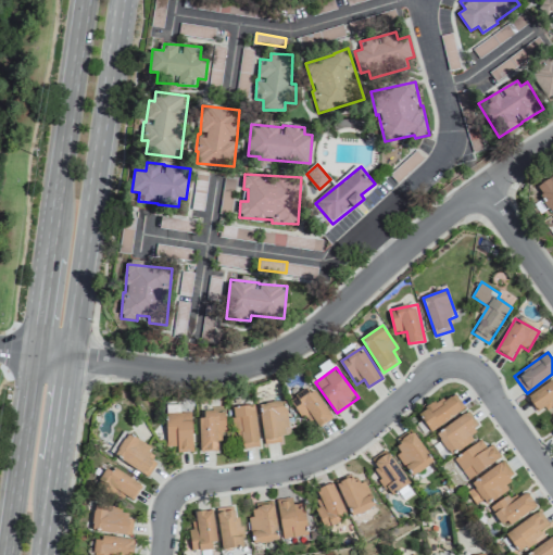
[(552,380),(528,394),(538,411),(551,404),(552,406),(552,380)]
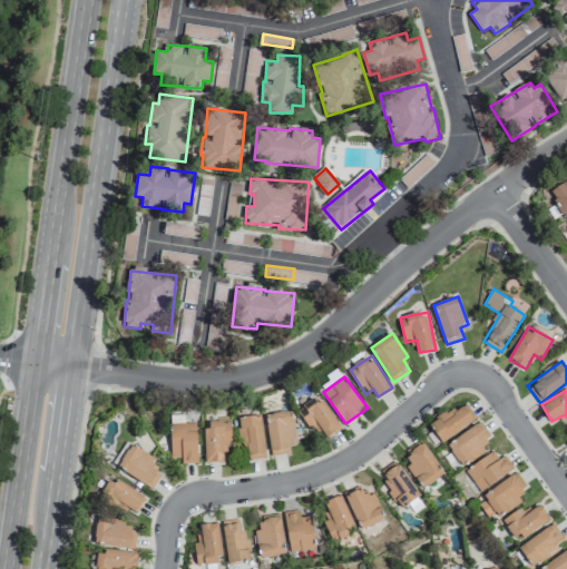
[(309,413),(303,418),(312,430),(320,425),(328,438),(342,428),(321,396),(305,408),(309,413)]
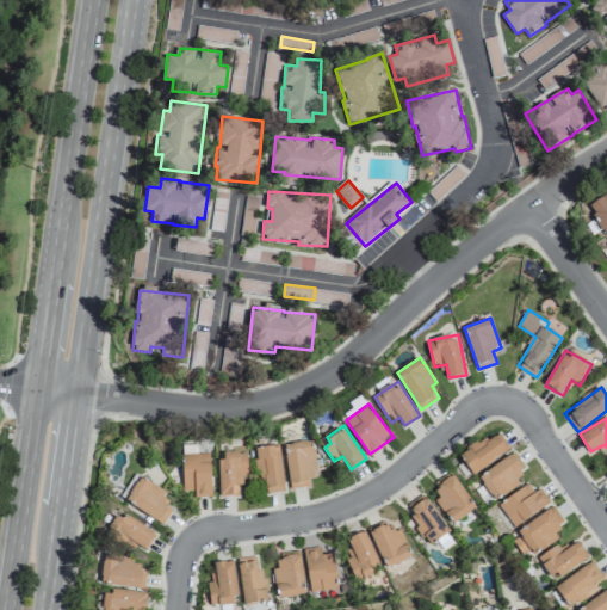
[(472,474),(512,450),(500,431),(460,454),(472,474)]
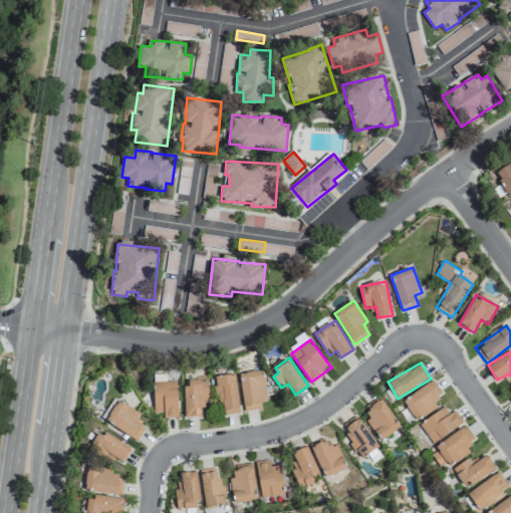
[(245,411),(264,409),(263,396),(268,396),(265,370),(241,372),(245,411)]
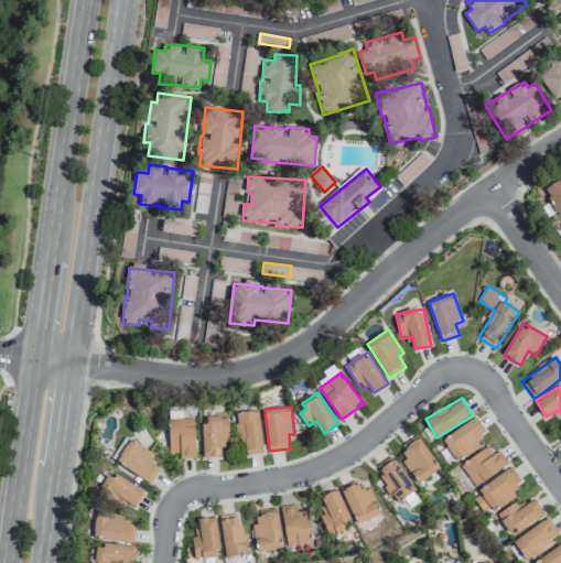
[(265,453),(259,411),(236,413),(238,435),(245,434),(247,455),(265,453)]
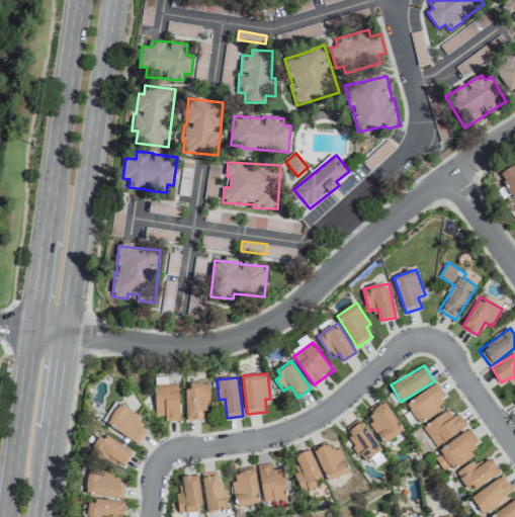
[(188,420),(204,419),(204,408),(210,408),(210,382),(187,382),(188,420)]
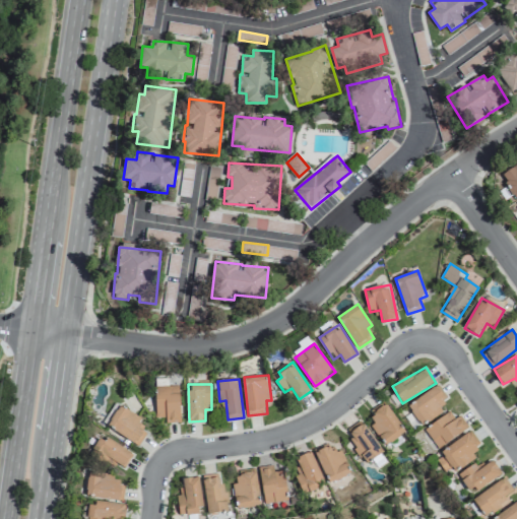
[(182,422),(180,385),(155,386),(156,416),(167,416),(167,423),(182,422)]
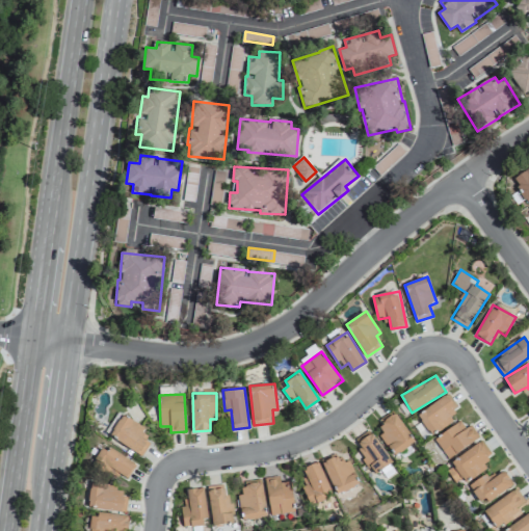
[(457,406),(451,395),(418,412),(430,434),(457,421),(452,409),(457,406)]
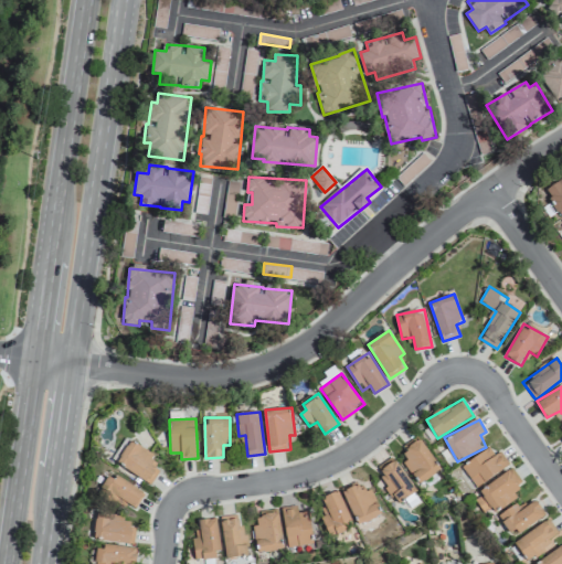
[(161,468),(151,461),(156,455),(130,439),(117,463),(152,483),(161,468)]
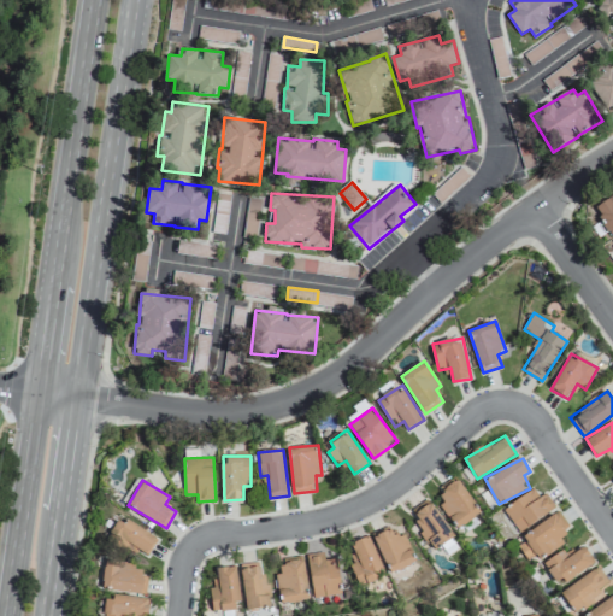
[(458,528),(482,514),(460,480),(436,494),(458,528)]
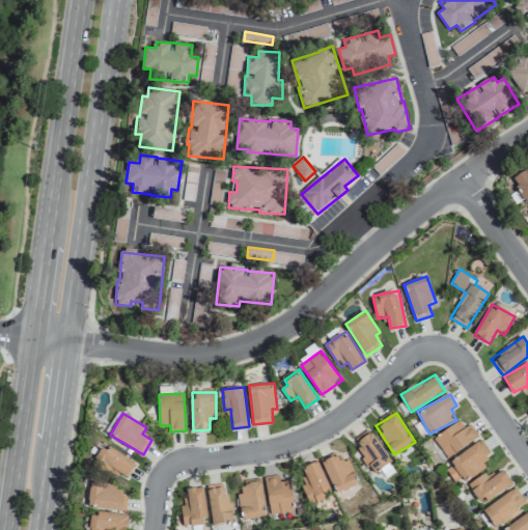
[(466,427),(461,420),(435,438),(448,457),(479,436),(471,423),(466,427)]
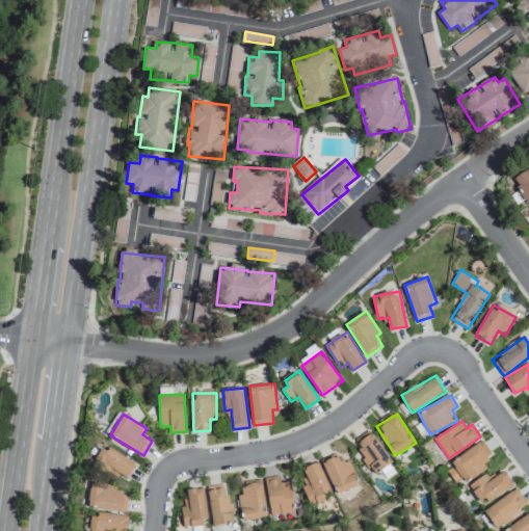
[(355,444),(376,474),(393,462),(373,432),(355,444)]
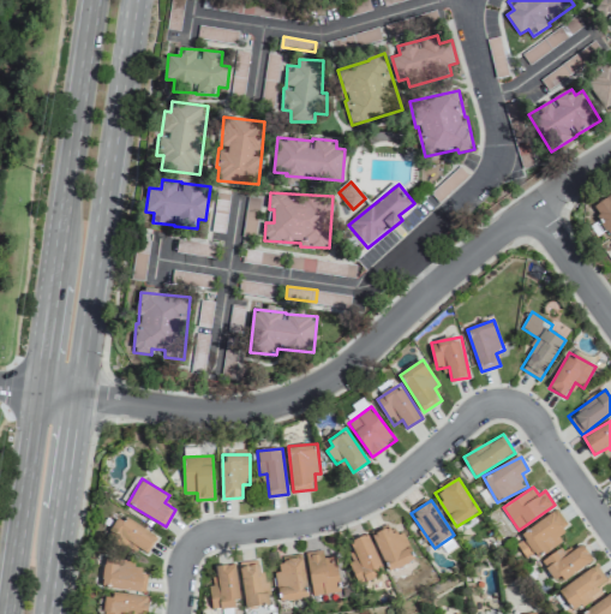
[(515,540),(529,562),(565,538),(561,530),(569,524),(559,511),(515,540)]
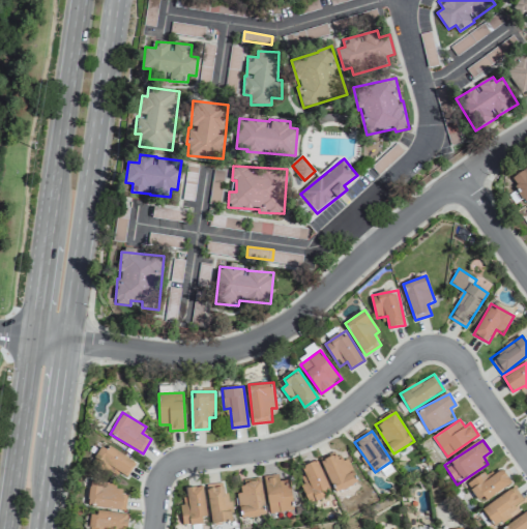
[(119,471),(127,476),(136,462),(106,442),(91,464),(115,478),(119,471)]
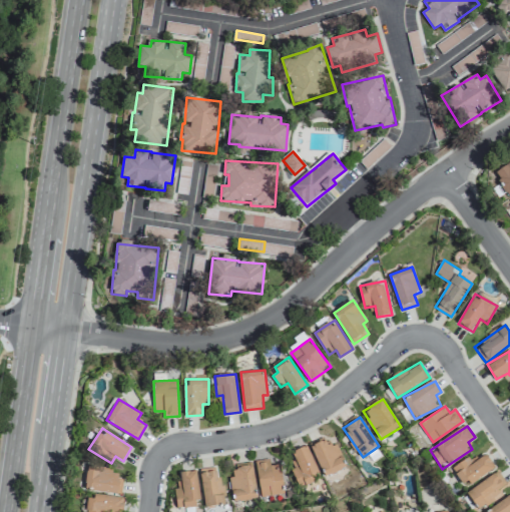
[(313,444),(323,476),(347,468),(339,442),(329,445),(327,440),(313,444)]
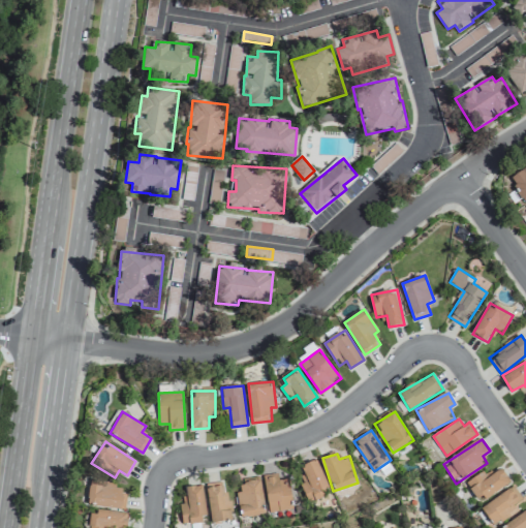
[(303,466),(309,482),(302,485),(309,502),(332,494),(318,459),(303,466)]
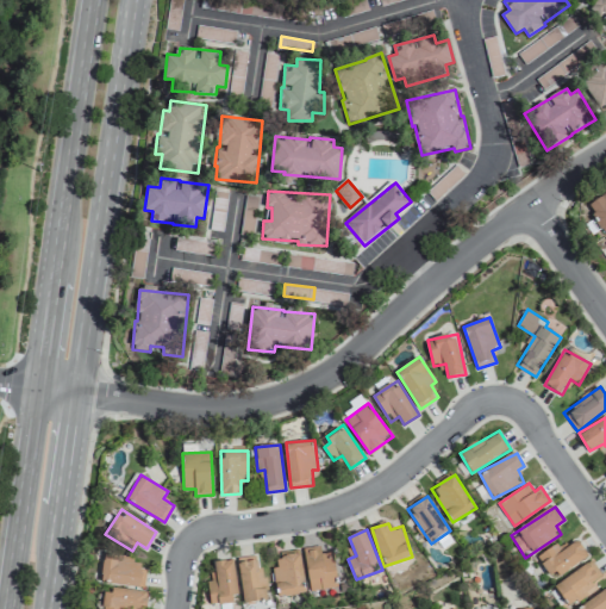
[(562,550),(558,544),(538,555),(551,578),(589,557),(580,539),(562,550)]
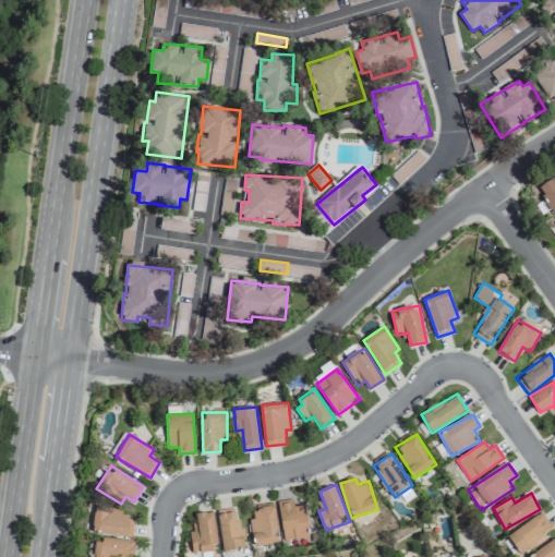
[(285,541),(311,536),(306,505),(292,507),(291,499),(278,501),(285,541)]
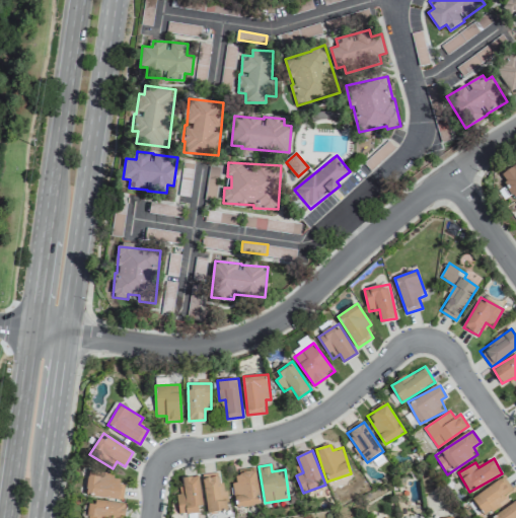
[(236,507),(261,505),(258,467),(238,468),(239,482),(234,483),(236,507)]
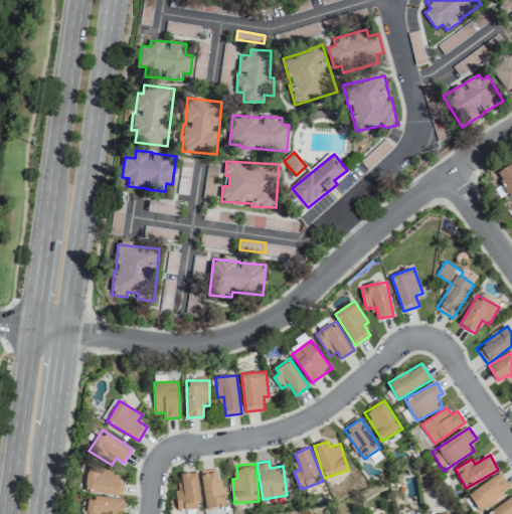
[(225,506),(221,468),(201,470),(206,508),(225,506)]
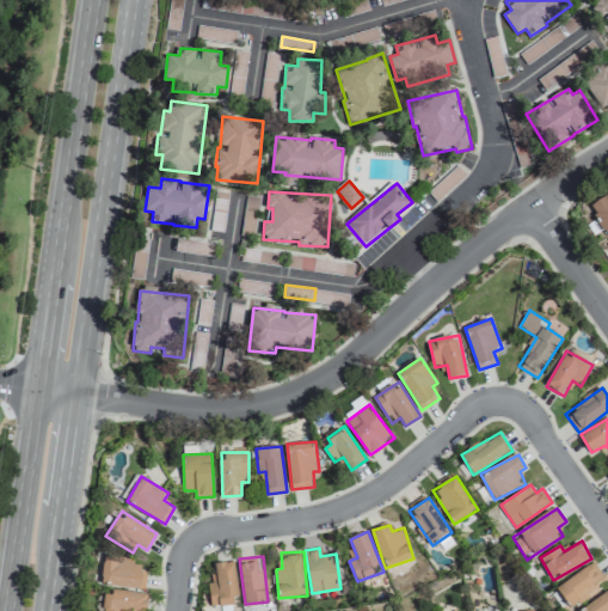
[(145,587),(146,560),(104,557),(103,586),(145,587)]
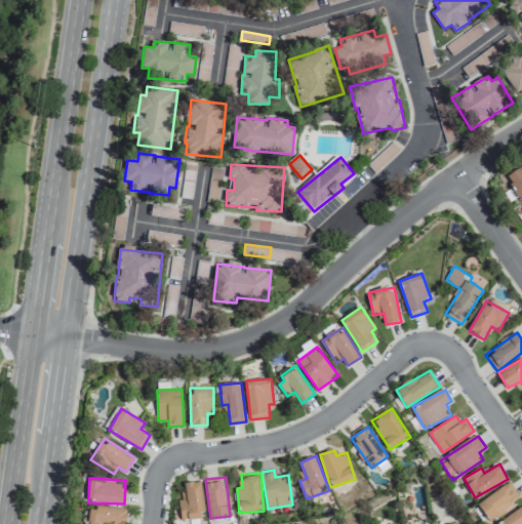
[(188,498),(179,499),(182,520),(205,518),(201,481),(186,483),(188,498)]
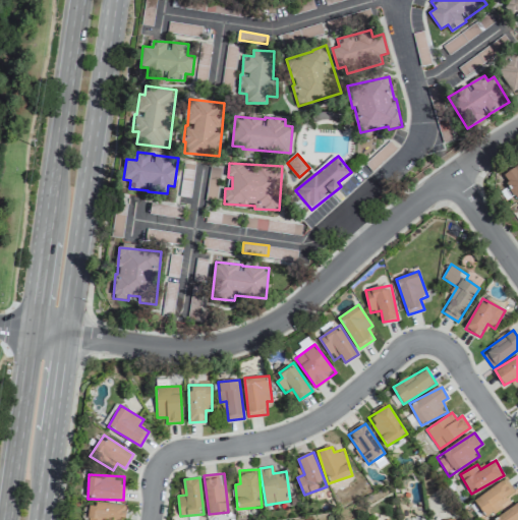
[(474,500),(486,518),(504,507),(501,503),(517,493),(507,478),(474,500)]
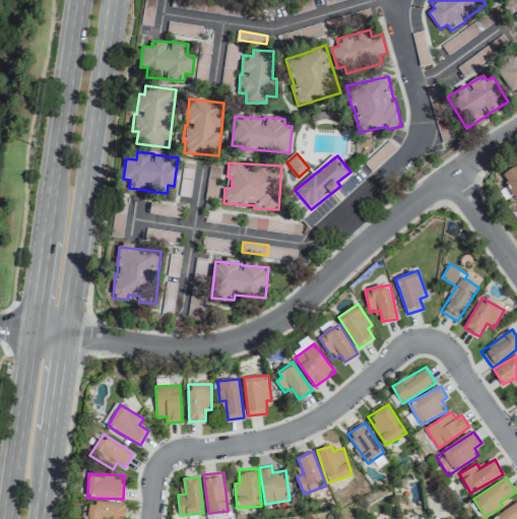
[(90,501),(87,518),(123,518),(125,505),(90,501)]
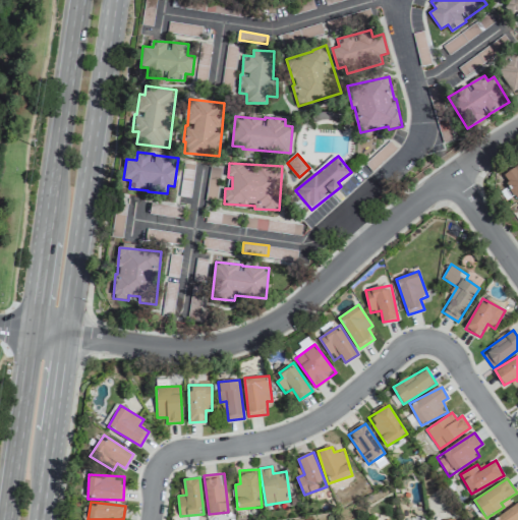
[(517,503),(492,519),(517,519),(517,503)]
